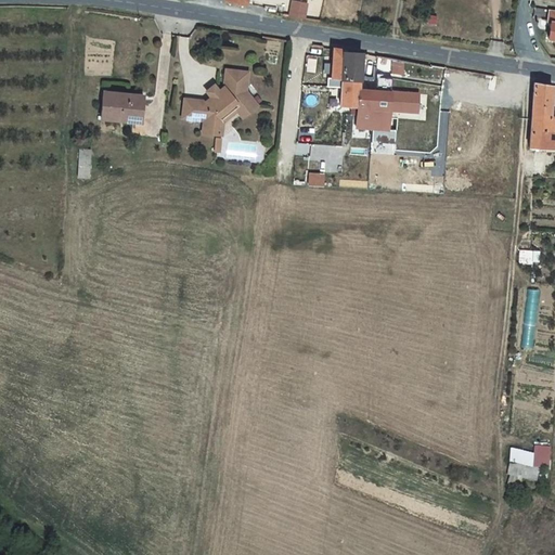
[(307,3),(293,1),(291,16),(304,18),(307,3)]
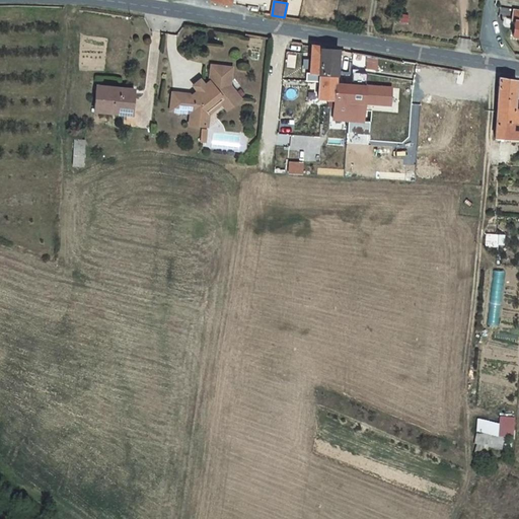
[(394,104),(393,85),(342,80),(342,74),(343,71),(344,46),(323,45),(320,43),(313,43),(311,74),(318,75),(320,99),(337,99),(334,119),(368,122),(368,102),(394,104)]
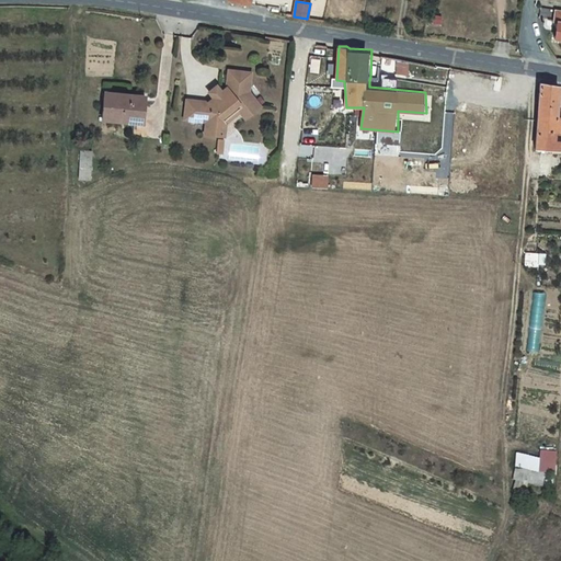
[(209,102),(187,100),(185,118),(207,121),(206,134),(214,135),(215,129),(220,130),(222,117),(239,103),(250,115),(261,106),(249,92),(251,72),(229,70),(227,88),(222,91),(213,99),(209,102)]
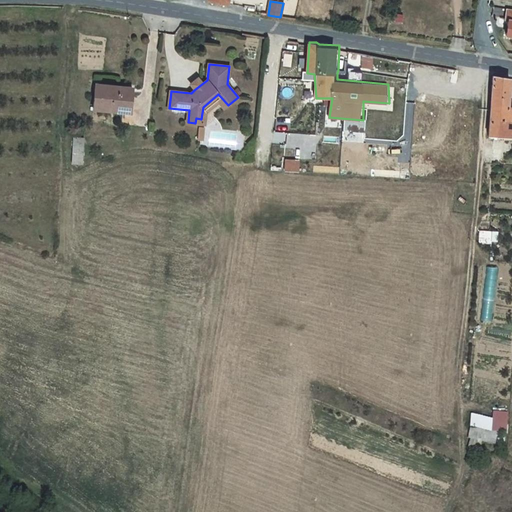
[(194,90),(203,83),(199,78),(190,85),(194,90)]
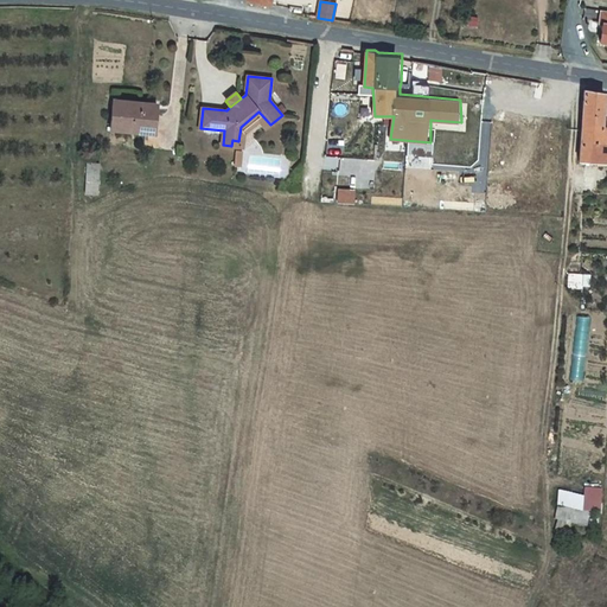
[(606,97),(586,94),(580,165),(596,166),(598,163),(606,163),(606,128),(604,128),(606,97)]
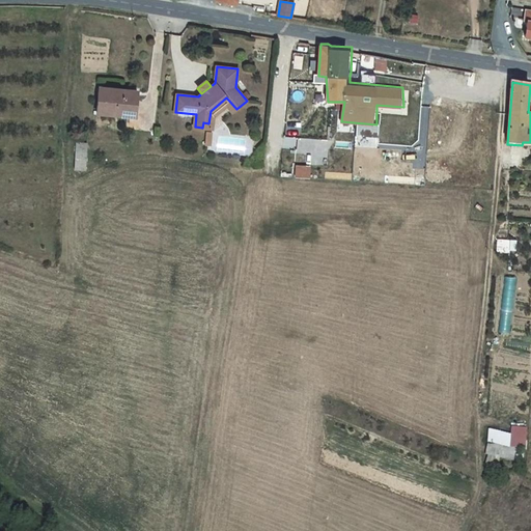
[(138,105),(139,91),(99,88),(96,114),(131,117),(132,105),(138,105)]
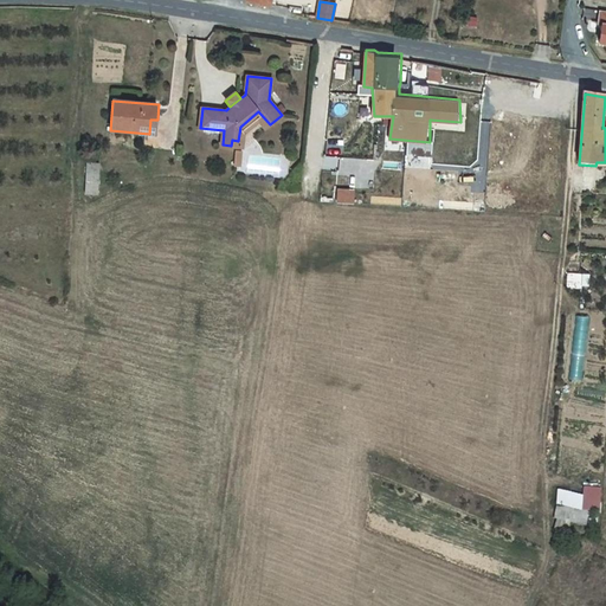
[(232,140),(231,146),(243,147),(245,133),(260,120),(266,127),(270,124),(258,111),(240,127),(238,141),(232,140)]
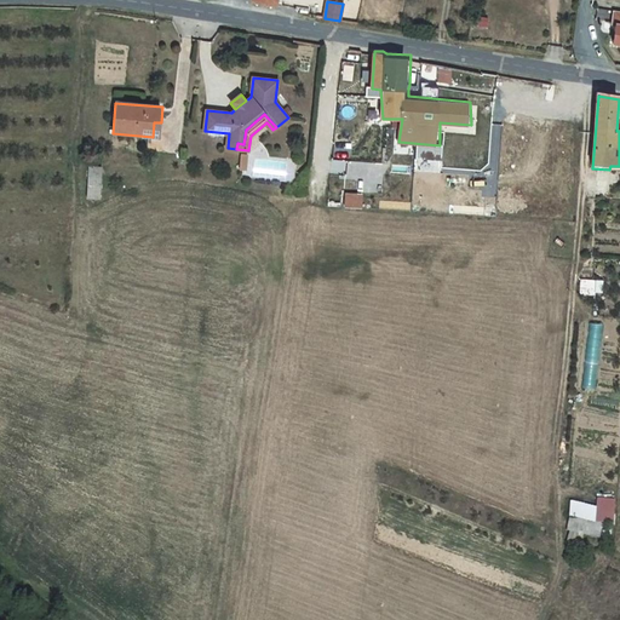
[(101,167),(89,167),(87,199),(99,200),(101,167)]
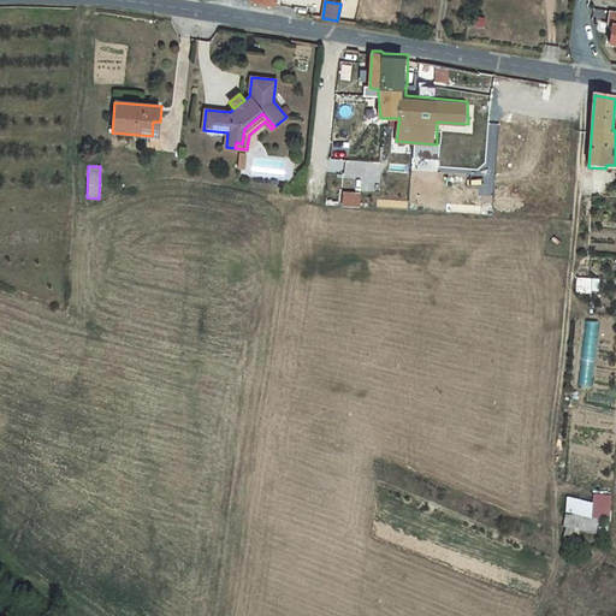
[(578,278),(578,290),(593,290),(593,278),(578,278)]
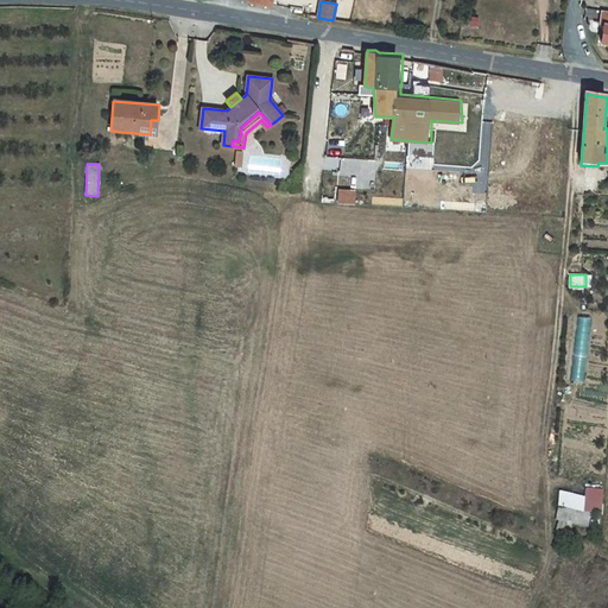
[(577,316),(568,379),(582,381),(591,318),(577,316)]
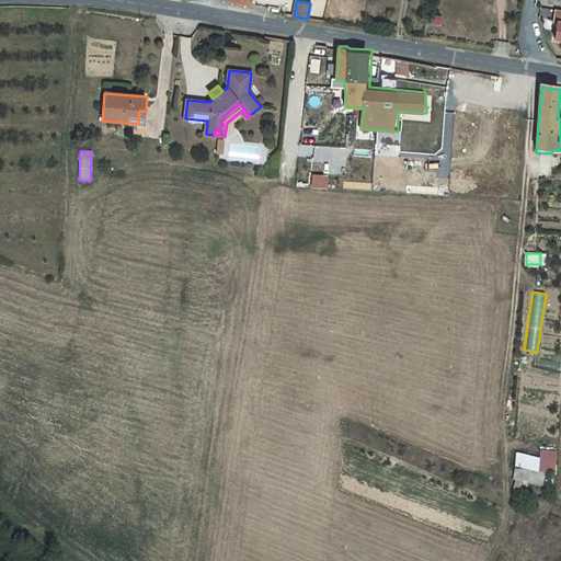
[(549,469),(519,457),(514,474),(542,485),(549,469)]
